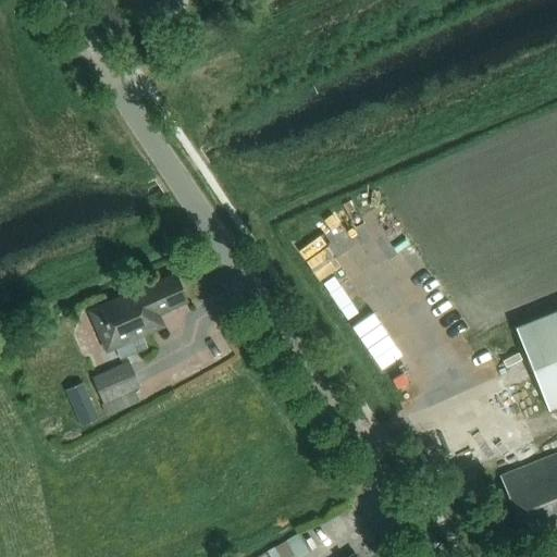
[(133,0),(140,10),(155,0),(133,0)]
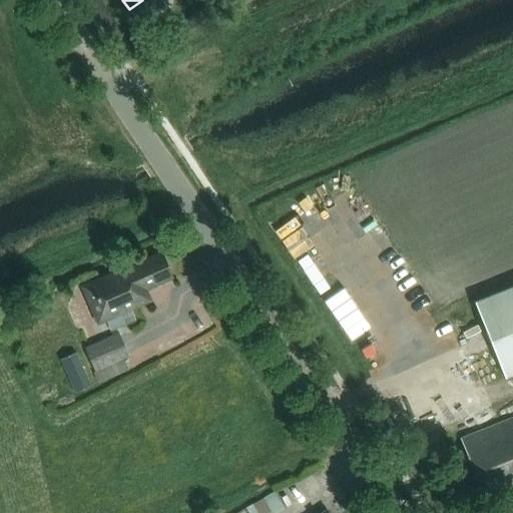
[(98,323),(105,320),(110,331),(135,320),(130,309),(149,301),(145,291),(171,279),(160,252),(134,265),(129,253),(109,263),(113,274),(82,287),(98,323)]
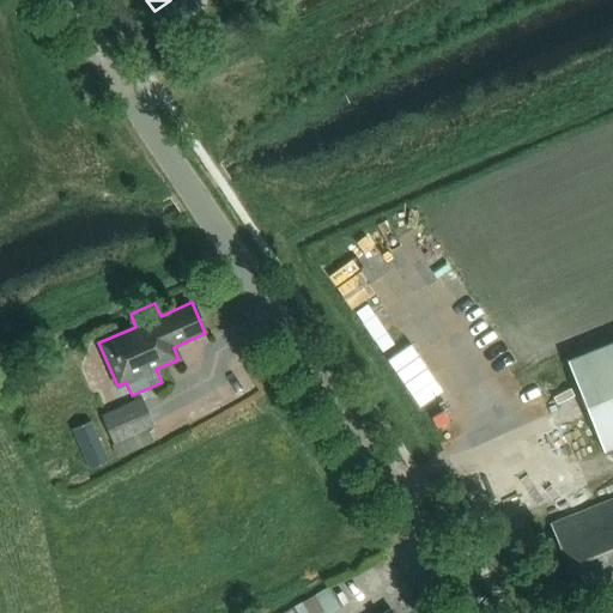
[(612,343),(566,362),(602,451),(612,447),(612,343)]
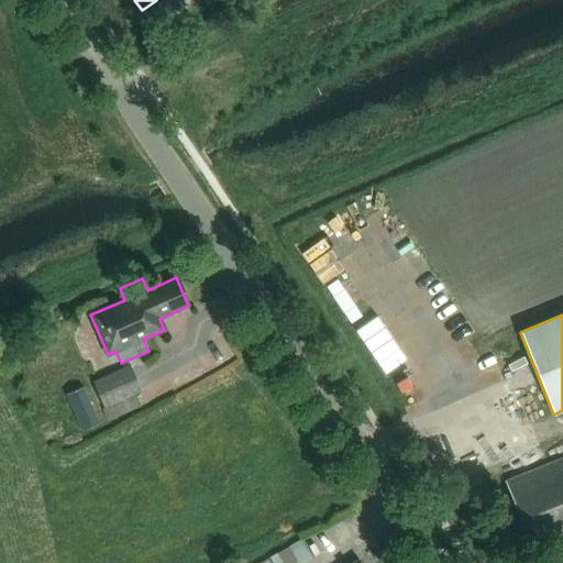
[(92,382),(95,385),(105,408),(141,392),(130,365),(92,382)]
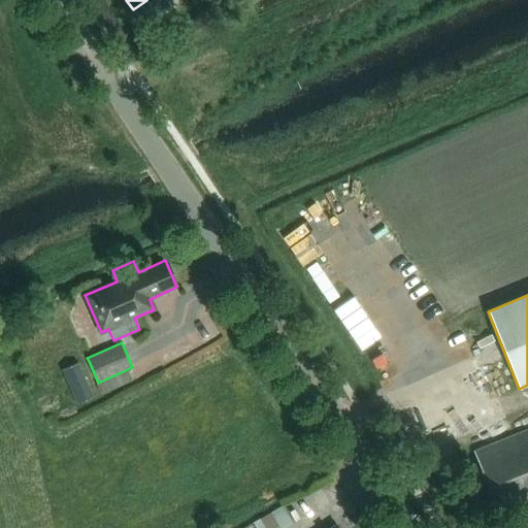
[(94,396),(79,363),(63,370),(77,404),(94,396)]
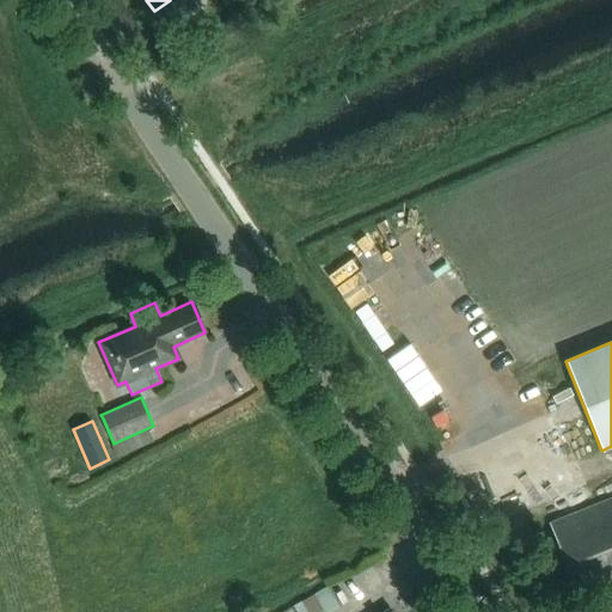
[(611,497),(549,524),(575,589),(601,579),(604,585),(611,580),(611,497)]
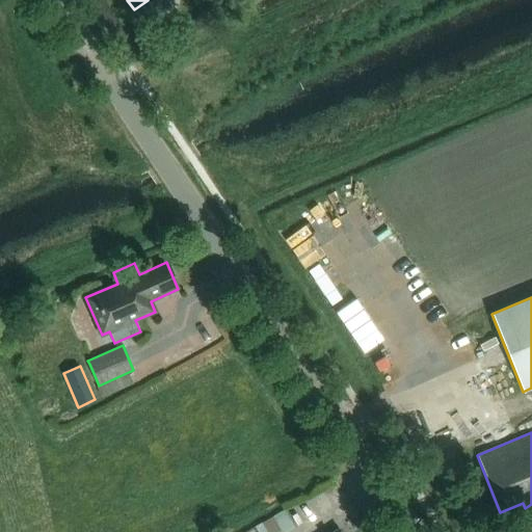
[(285,510),(273,516),(282,531),(287,531),(295,528),(285,510)]
